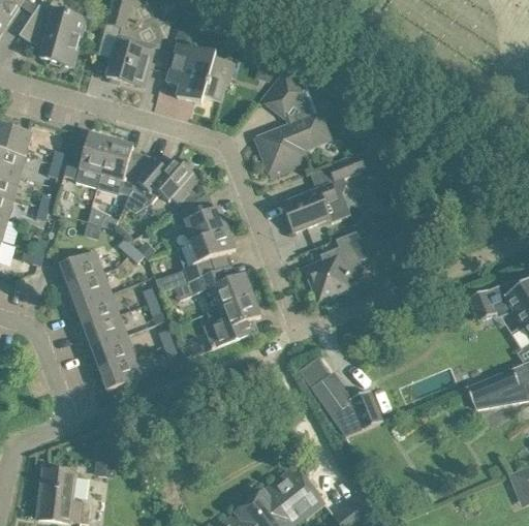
[(7,24),(20,4),(22,0),(0,0),(0,24),(2,21),(7,24)]
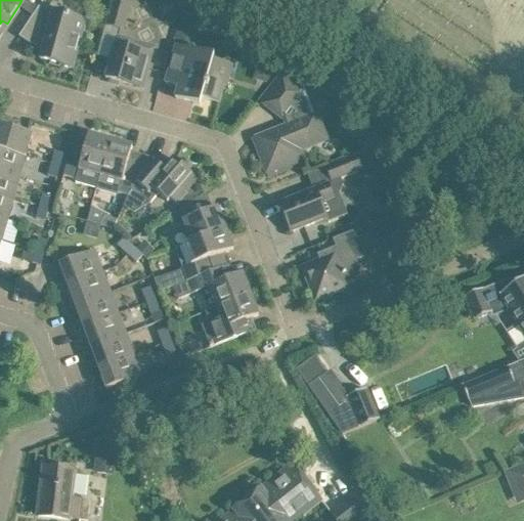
[(112,0),(105,23),(123,28),(130,0),(112,0)]
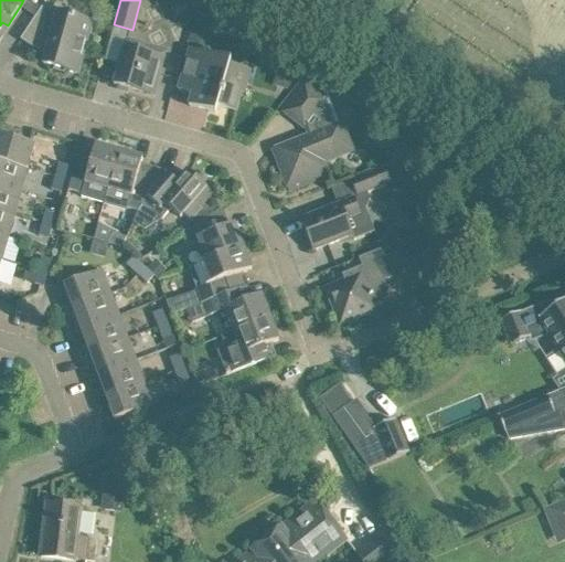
[(43,2),(32,19),(20,36),(33,45),(34,44),(46,48),(43,62),(77,71),(91,20),(57,10),(56,11),(43,2)]
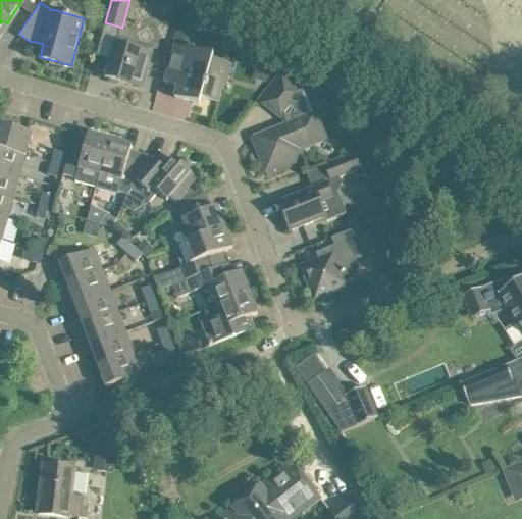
[(172,36),(184,39),(191,13),(180,10),(172,36)]
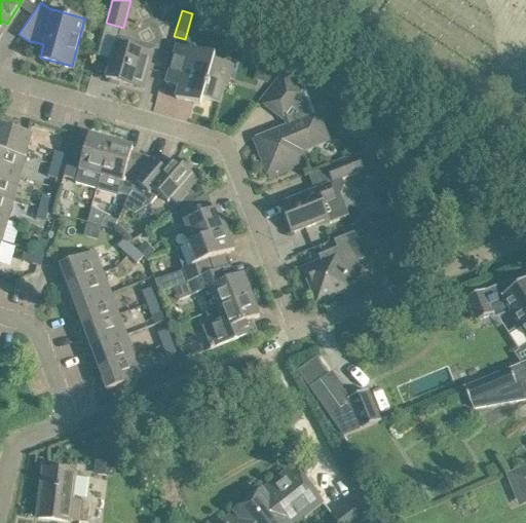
[(148,67),(154,45),(117,34),(111,57),(105,76),(143,87),(148,67)]
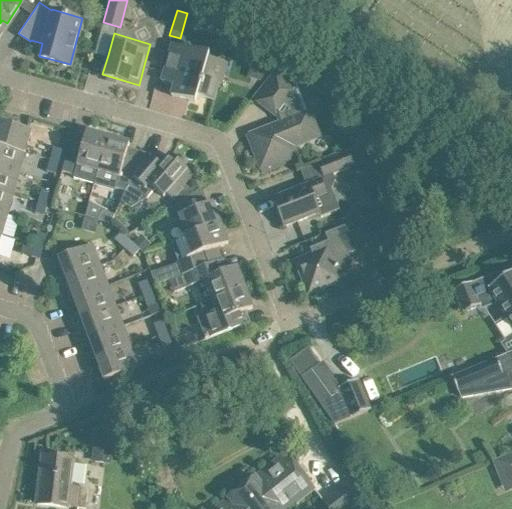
[(189,95),(188,98),(194,100),(196,94),(212,99),(217,82),(221,83),(227,62),(198,54),(199,50),(171,42),(161,79),(174,83),(172,90),(189,95)]
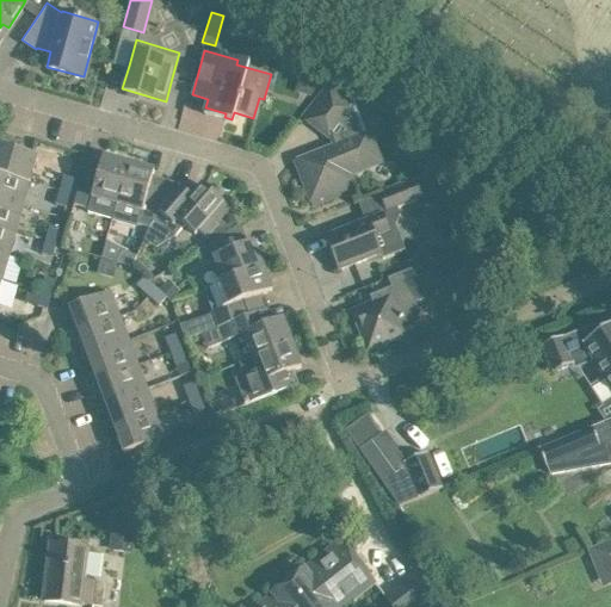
[(313,203),(355,186),(350,172),(369,165),(366,160),(378,155),(369,131),(357,135),(347,110),(353,103),(328,82),(303,115),(328,134),(329,134),(333,144),(295,160),(313,203)]
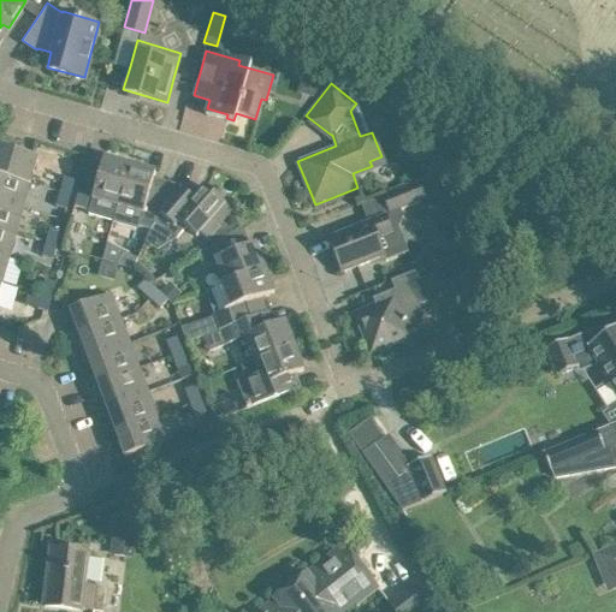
[(0,144),(0,172),(29,180),(36,155),(0,144)]
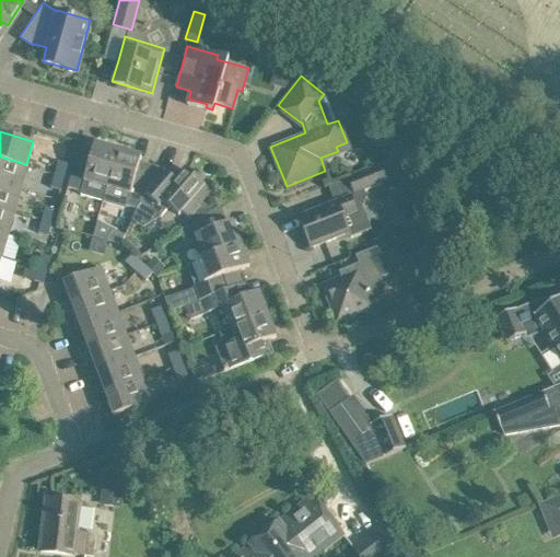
[(106,186),(117,148),(94,141),(88,163),(76,159),(68,185),(61,205),(71,208),(77,188),(81,189),(84,180),(106,186)]
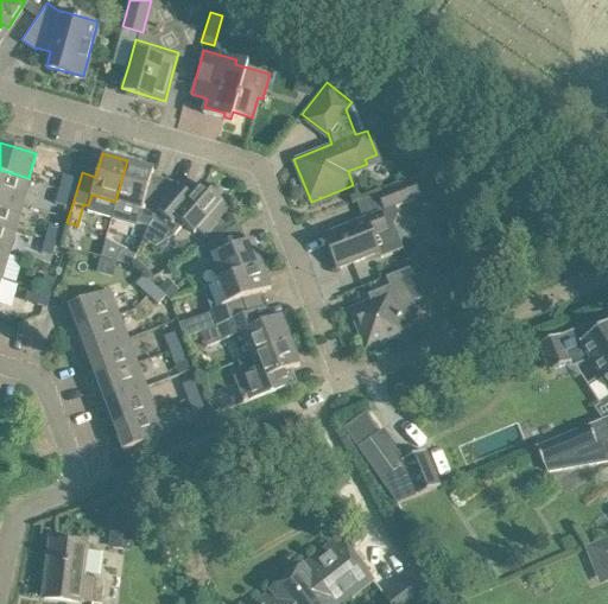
[(138,214),(152,218),(166,191),(149,183),(153,167),(127,160),(115,202),(140,208),(138,214)]
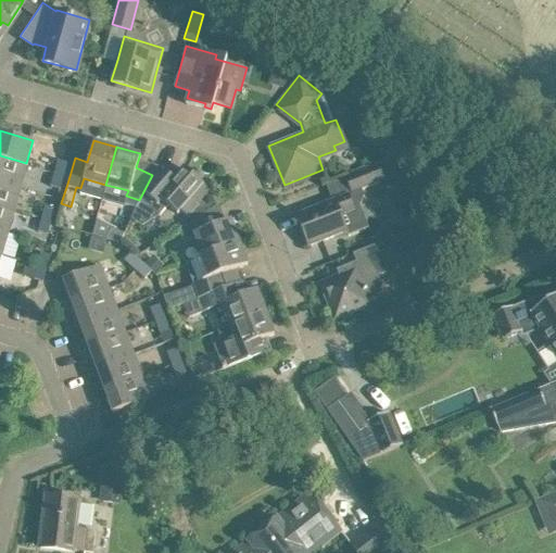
[(26,163),(0,155),(0,179),(21,186),(26,163)]
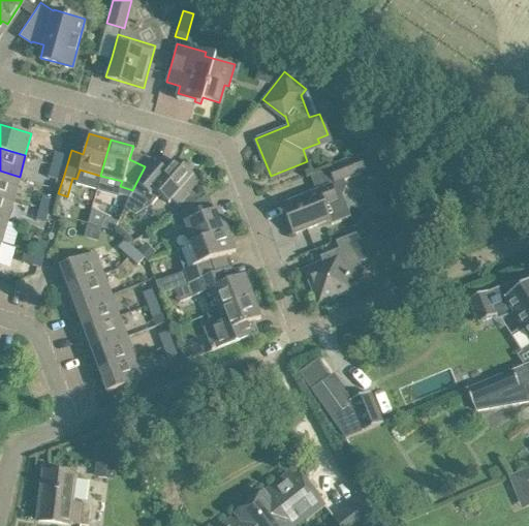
[(55,150),(51,162),(60,165),(64,153),(55,150)]
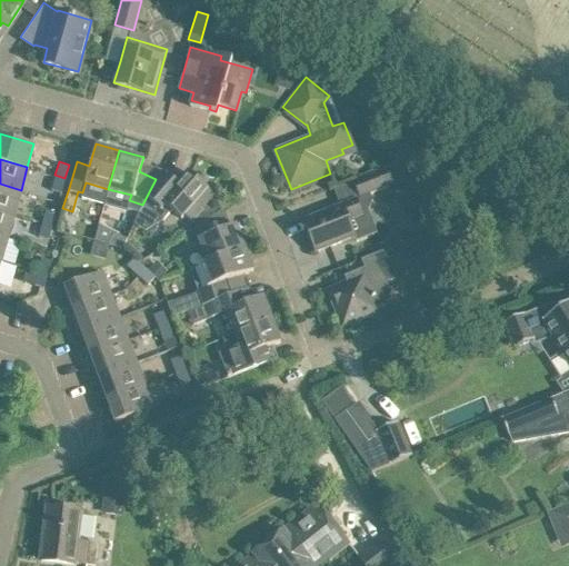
[(353,179),(351,179),(358,196),(369,192),(393,182),(387,166),(353,179)]
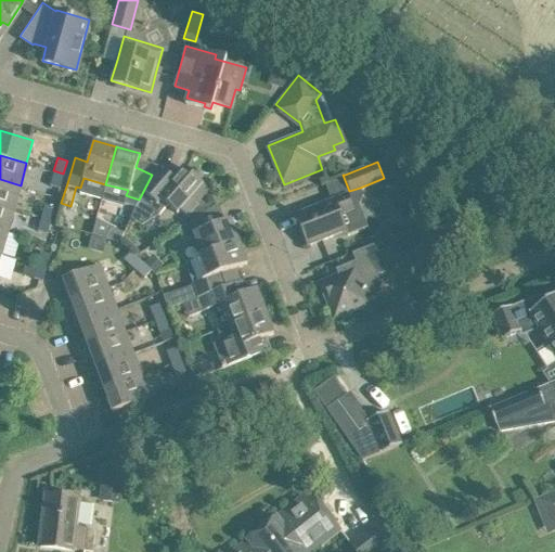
[(156,177),(152,175),(139,200),(151,205),(158,213),(167,203),(185,219),(197,204),(195,203),(208,188),(183,166),(173,177),(163,168),(156,177)]
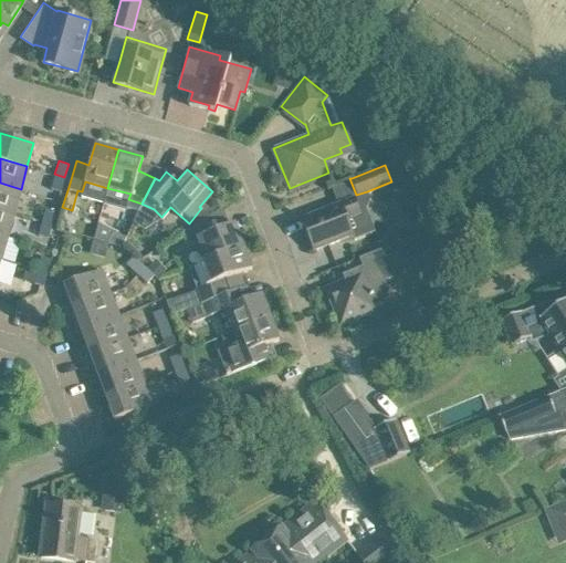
[(64,177),(54,174),(51,187),(61,190),(64,177)]
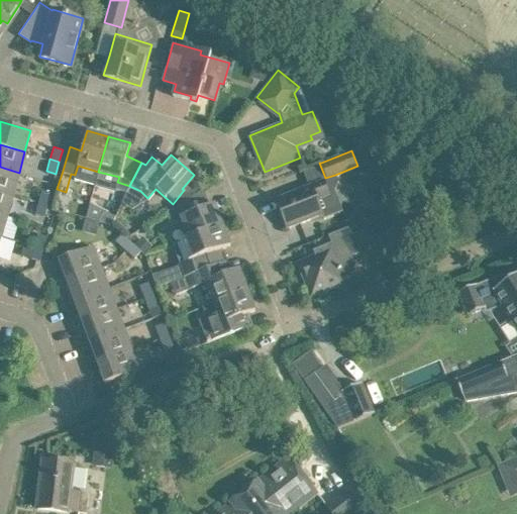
[(0,167),(0,190),(13,194),(19,173),(0,167)]
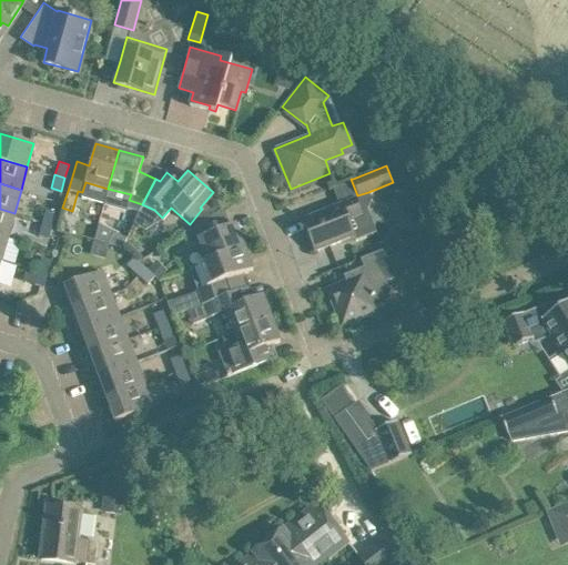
[(323,210),(302,218),(315,250),(335,241),(354,234),(347,219),(364,212),(357,195),(340,203),(323,210)]
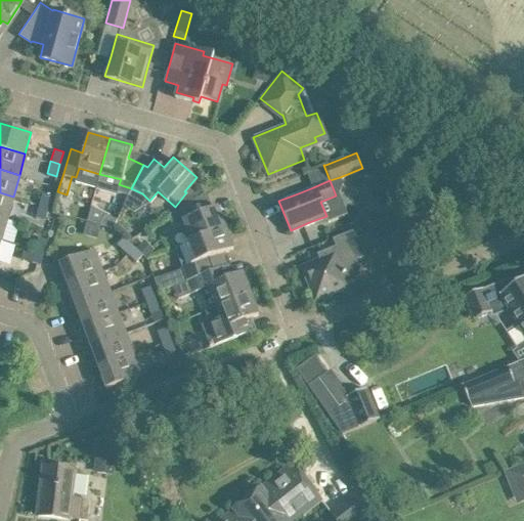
[(42,190),(39,204),(48,206),(51,193),(42,190)]
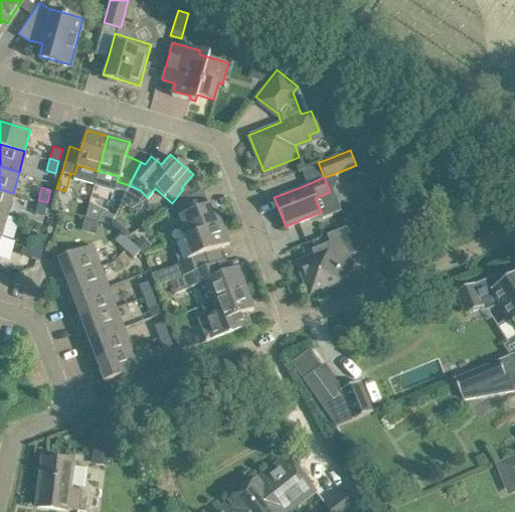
[(0,189),(0,211),(7,214),(13,193),(0,189)]
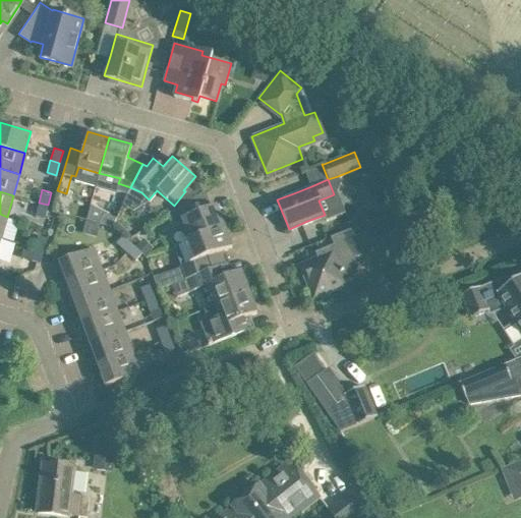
[(183,221),(189,238),(224,225),(216,204),(194,212),(187,200),(165,214),(172,225),(183,221)]
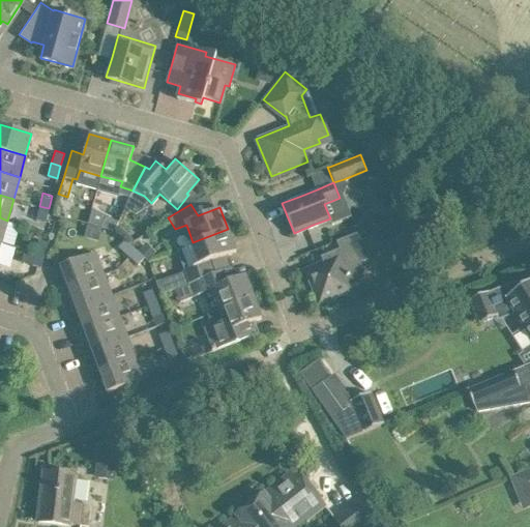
[(49,208),(39,206),(36,218),(46,221),(49,208)]
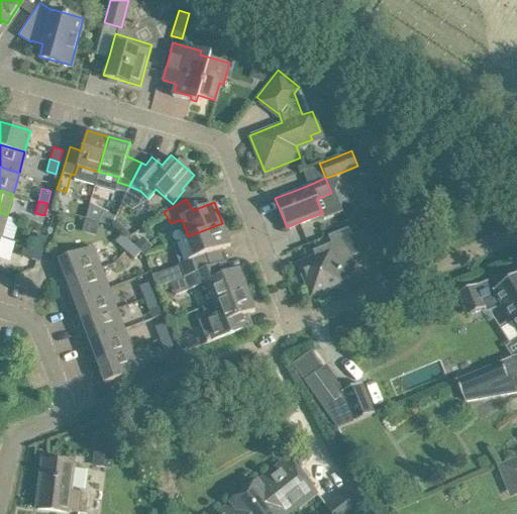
[(111,223),(115,215),(103,210),(98,220),(111,223)]
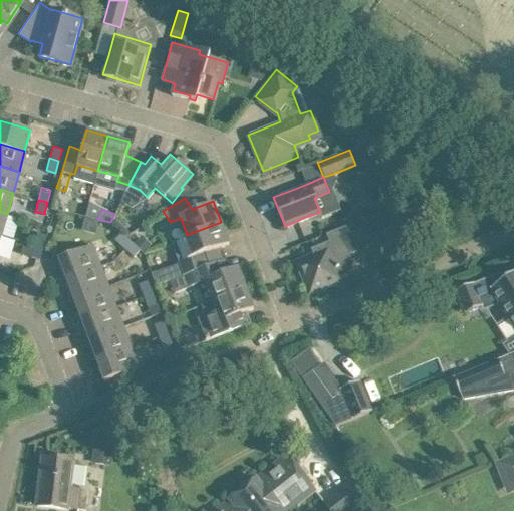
[(229,243),(221,222),(187,235),(171,241),(184,273),(215,262),(221,260),(216,248),(229,243)]
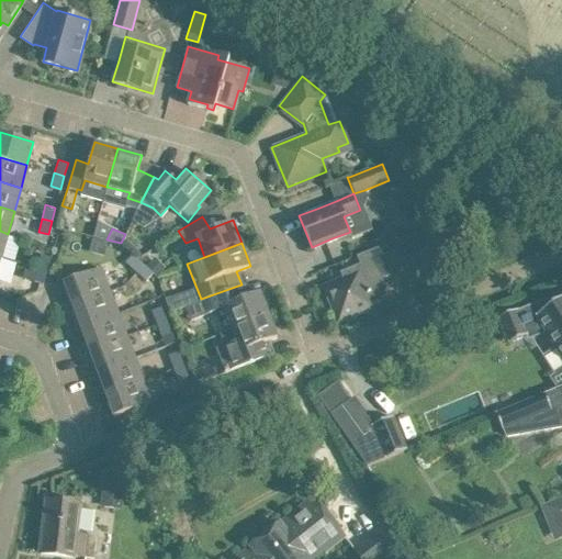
[(338,319),(374,303),(373,301),(379,299),(384,286),(380,276),(391,271),(383,254),(381,255),(377,246),(356,254),(360,264),(341,271),(344,278),(325,286),(338,319)]
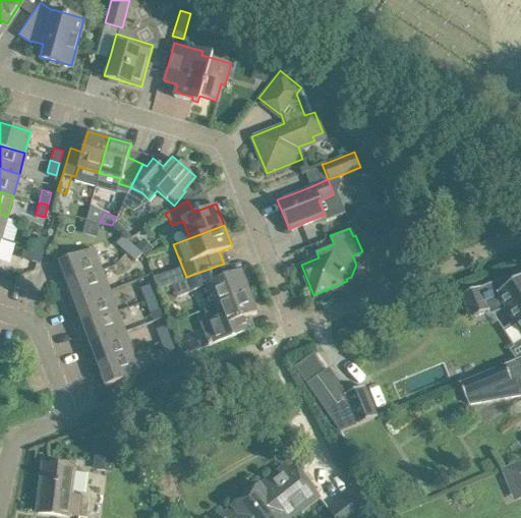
[(38,234),(35,246),(43,249),(47,237),(38,234)]
